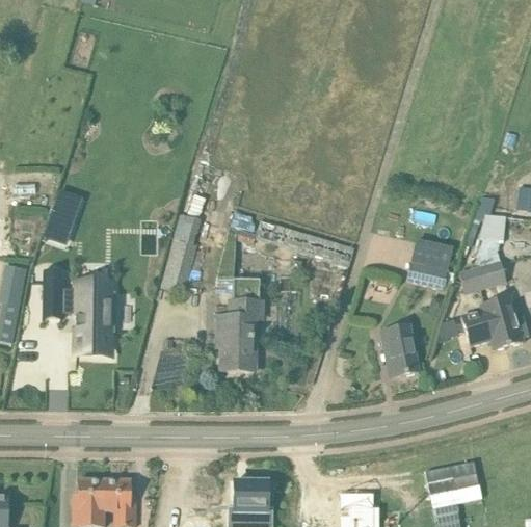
[(60,200),(43,241),(64,251),(83,210),(60,200)]
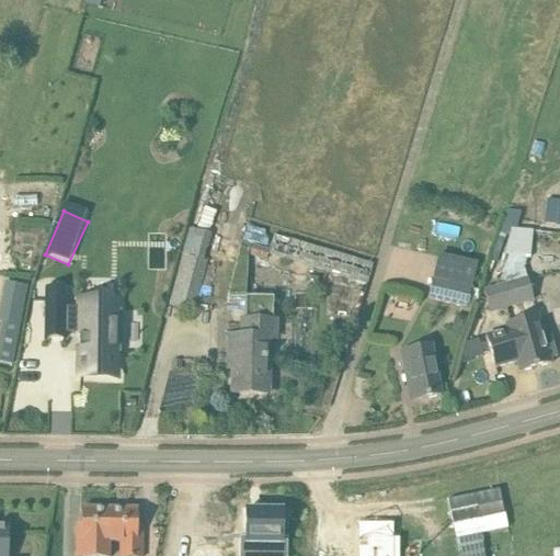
[(214,230),(190,224),(169,302),(194,308),(212,237),(214,230)]
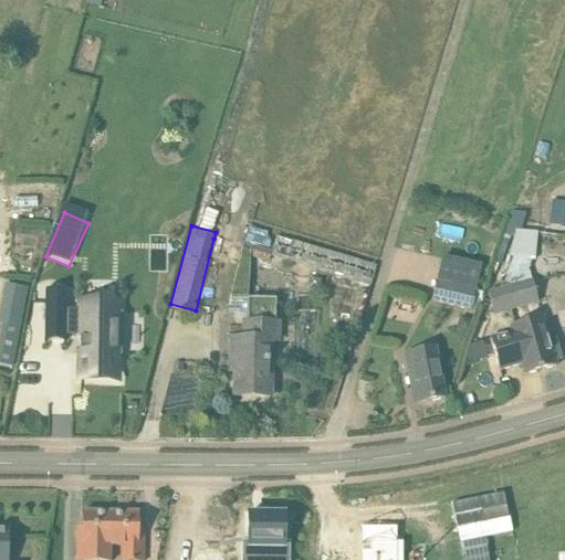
[(376,259),(276,229),(272,246),(372,276),(376,259)]
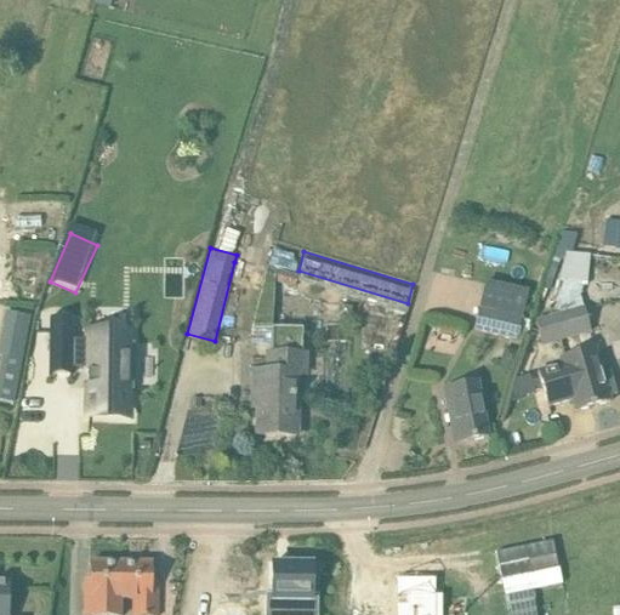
[(279,265),(277,272),(277,277),(295,282),(299,271),(299,269),(279,265)]
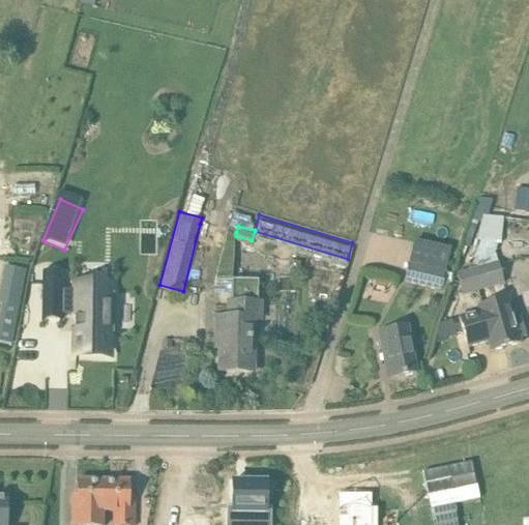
[(499,256),(480,262),(480,264),(478,264),(485,285),(483,286),(505,280),(499,256)]
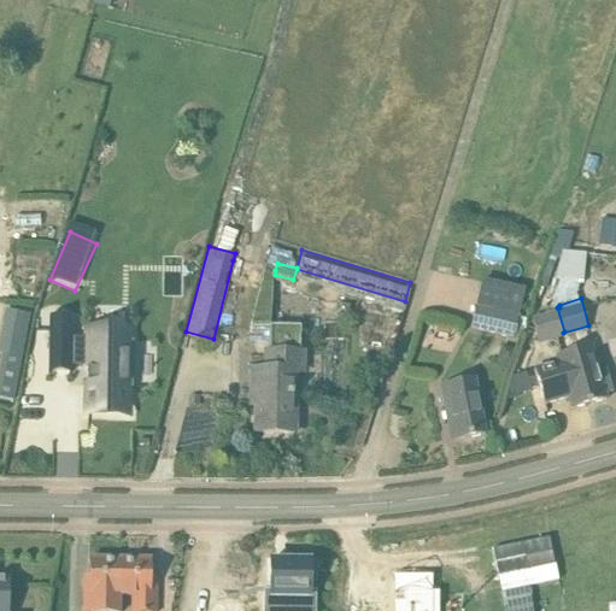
[(473,324),(515,334),(518,311),(479,301),(473,324)]
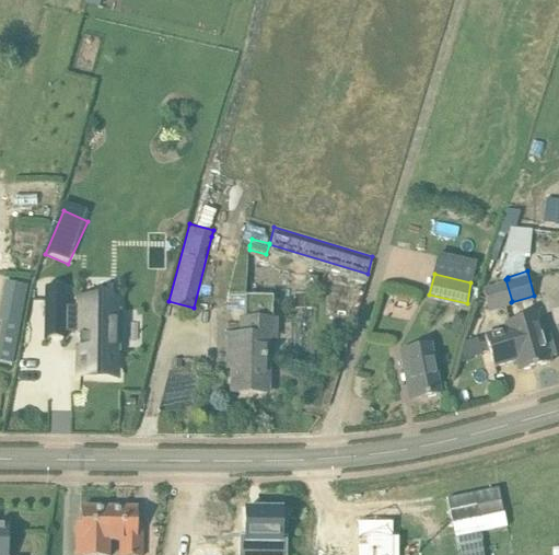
[(508,279),(508,277),(484,285),(490,309),(511,302),(512,301),(505,279),(508,279)]
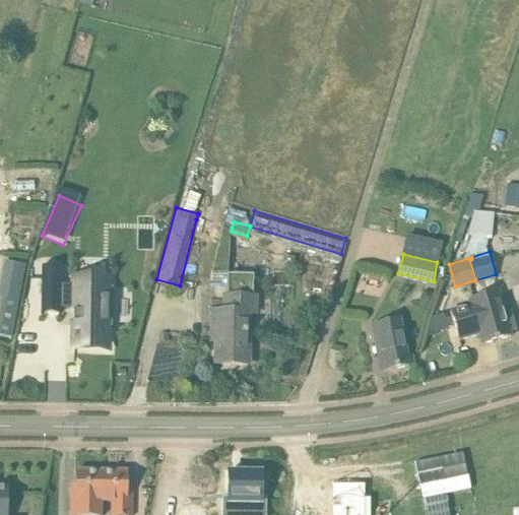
[(43,263),(42,311),(61,312),(61,306),(75,306),(75,309),(74,309),(74,319),(75,319),(75,344),(107,344),(108,325),(113,325),(114,283),(108,283),(109,278),(75,277),(75,281),(61,281),(61,264),(43,263)]
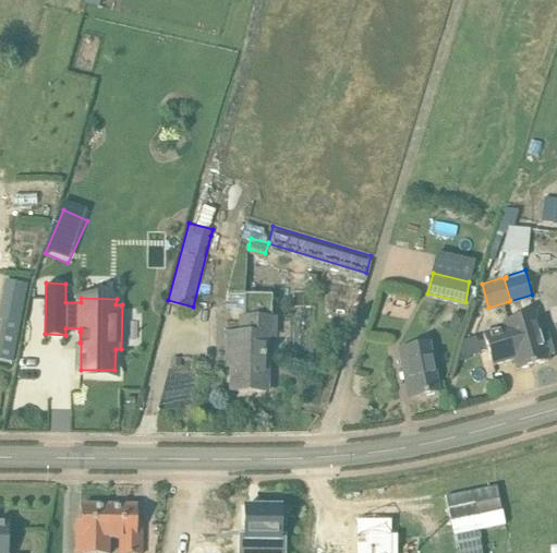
[(240,331),(229,331),(228,362),(232,362),(232,387),(267,387),(268,333),(276,333),(276,315),(274,315),(274,288),(246,288),(245,314),(241,314),(240,331)]
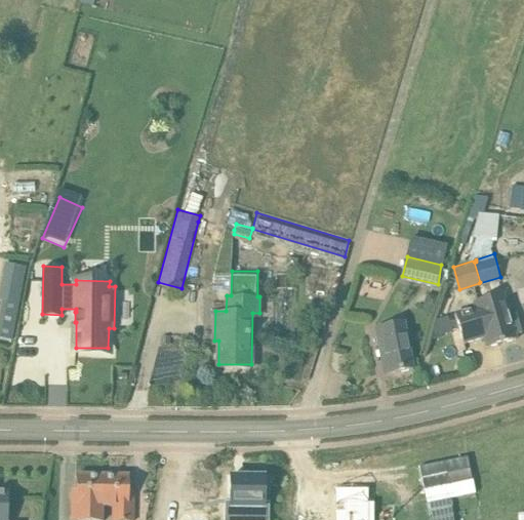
[(487,345),(499,341),(517,335),(515,331),(522,329),(516,310),(510,312),(504,290),(474,298),(476,305),(455,311),(464,341),(484,334),(487,345)]
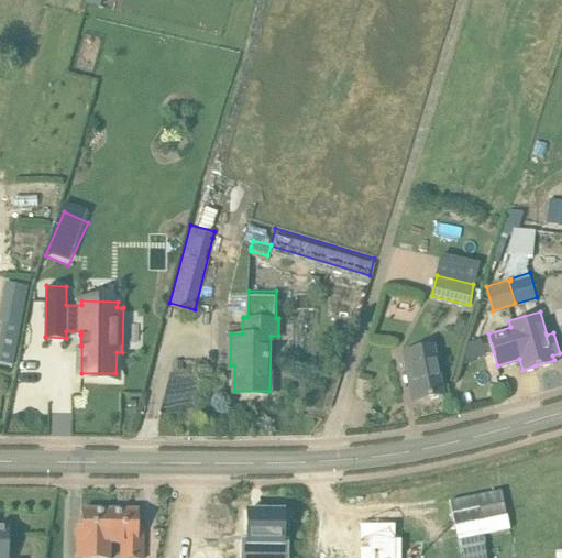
[(469,330),(473,316),(461,313),(456,326),(469,330)]
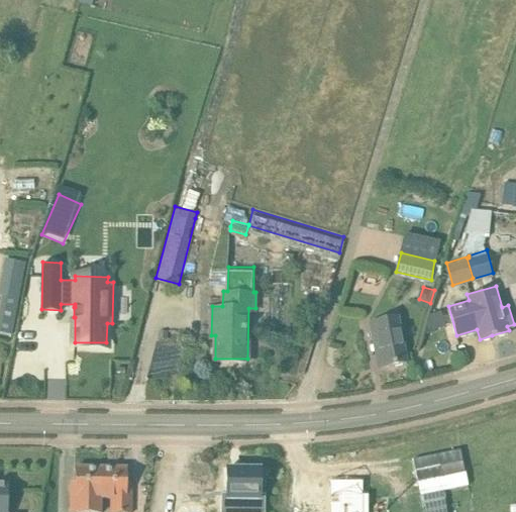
[(6,295),(0,327),(0,330),(11,333),(18,297),(6,295)]
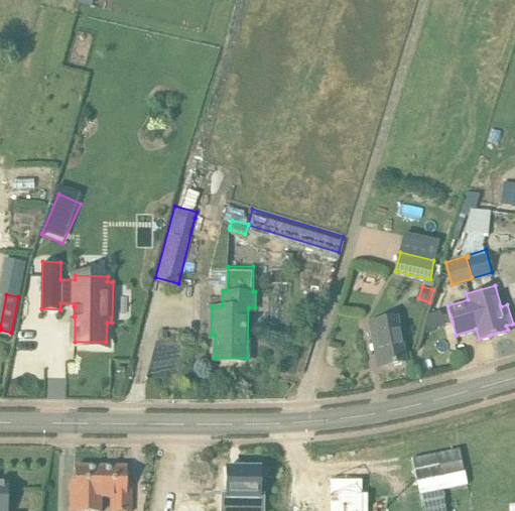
[(424,310),(429,327),(442,323),(437,306),(424,310)]
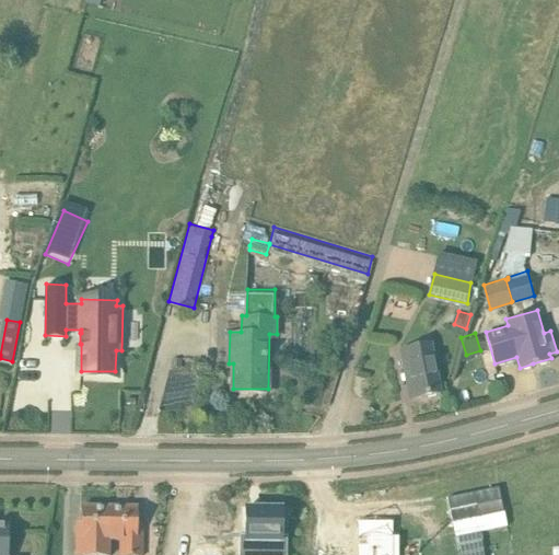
[(441,390),(432,343),(400,348),(408,383),(409,383),(412,396),(441,390)]
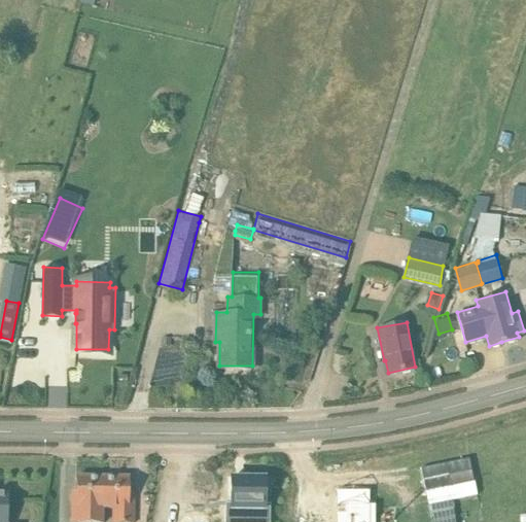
[(103,521),(103,505),(104,474),(78,474),(77,489),(72,488),(72,521),(103,521)]
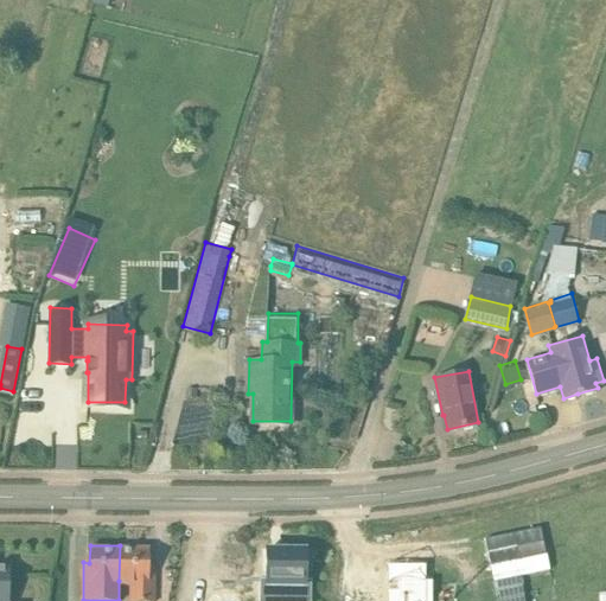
[(150,545),(120,545),(119,581),(131,581),(131,600),(154,600),(155,566),(150,564),(150,545)]
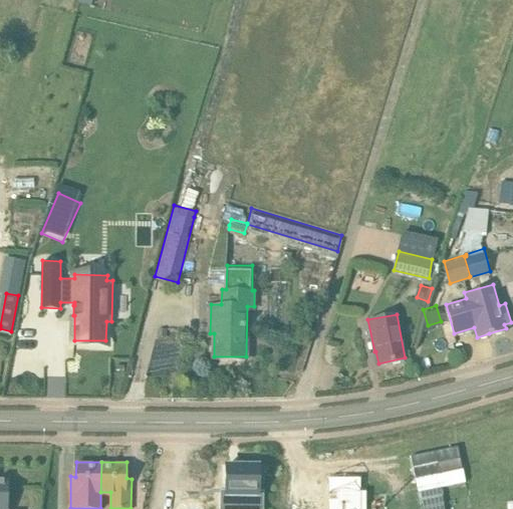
[(224,492),(223,508),(261,508),(262,492),(257,492),(258,464),(228,464),(228,492),(224,492)]
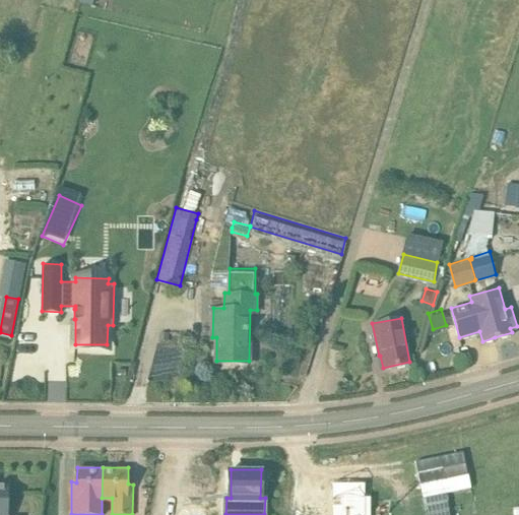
[(370,514),(371,499),(365,499),(366,486),(333,484),(331,514),(370,514)]
